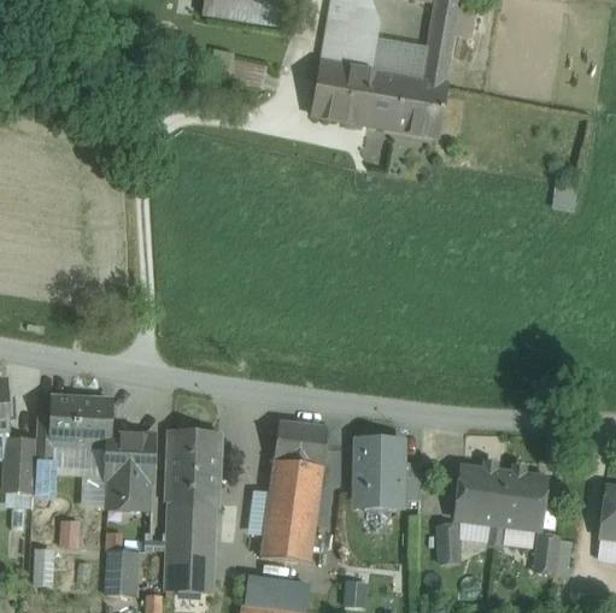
[(204,0),(201,15),(286,28),(291,0),(204,0)]
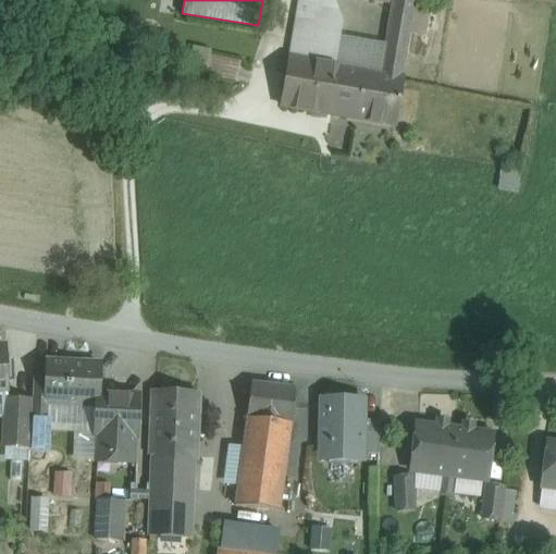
[(298,0),(288,59),(316,63),(326,0),(298,0)]
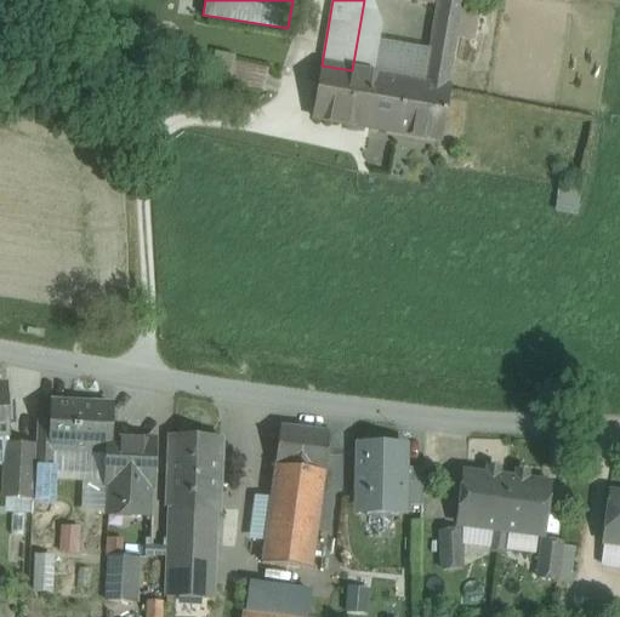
[(364,0),(352,70),(370,73),(380,22),(370,0),(364,0)]
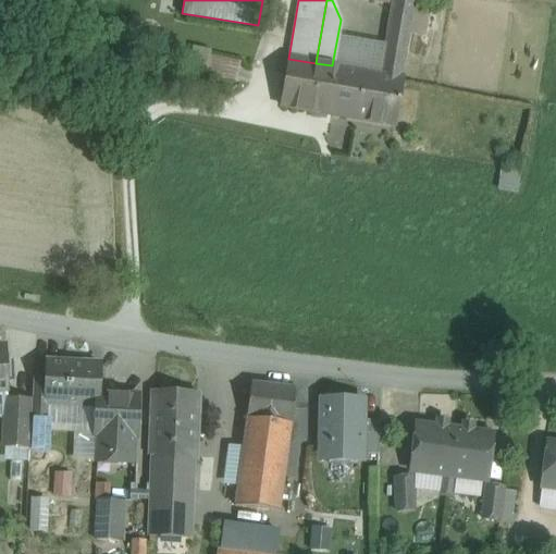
[(391,0),(379,73),(402,76),(409,33),(415,0),(391,0)]
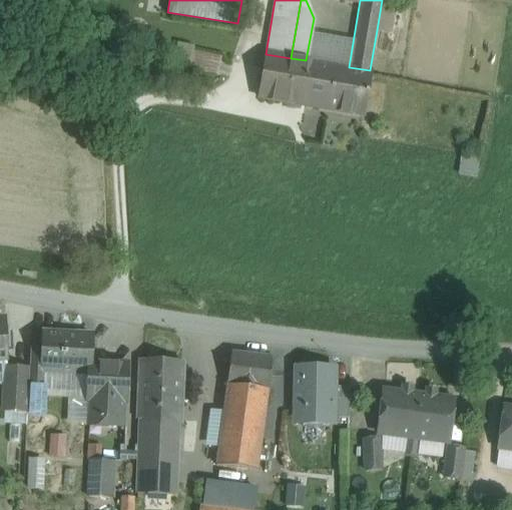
[(382,0),(377,30),(390,32),(395,0),(382,0)]
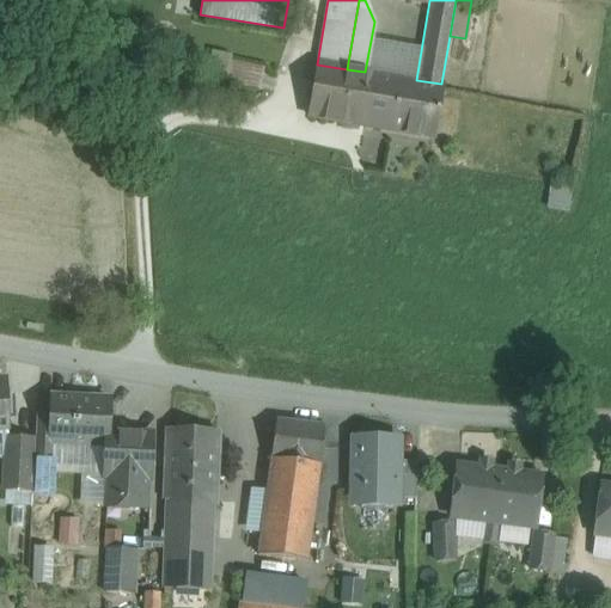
[(261,67),(227,59),(222,78),(222,80),(255,87),(261,67)]
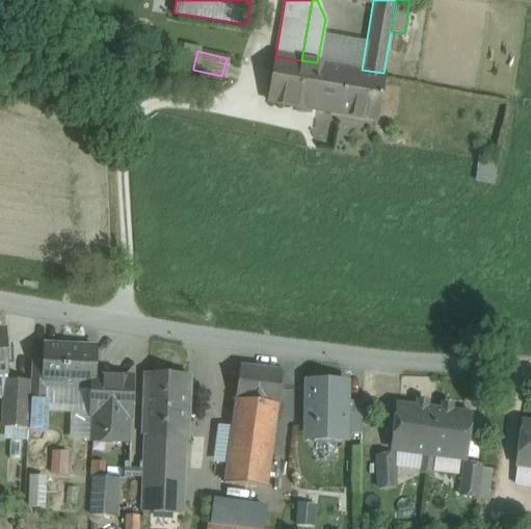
[(301,60),(275,56),(268,100),(338,112),(346,67),(317,62),(301,60)]
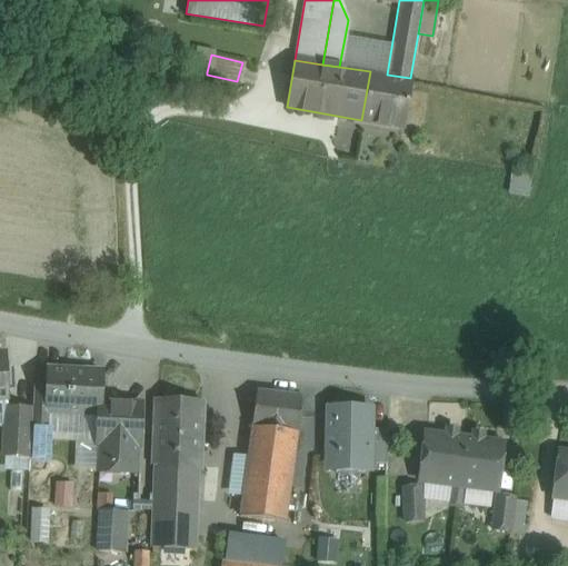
[(387,75),(370,71),(361,120),(401,127),(410,78),(387,75)]
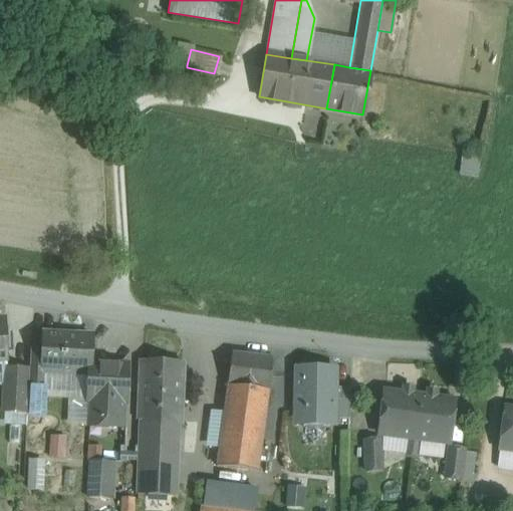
[(91,333),(42,330),(41,369),(42,369),(41,390),(87,392),(88,371),(89,371),(89,360),(91,333)]
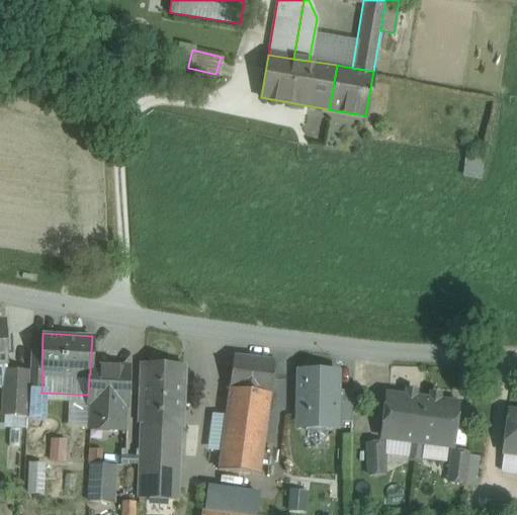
[(274,358),(233,353),(229,388),(269,393),(274,358)]
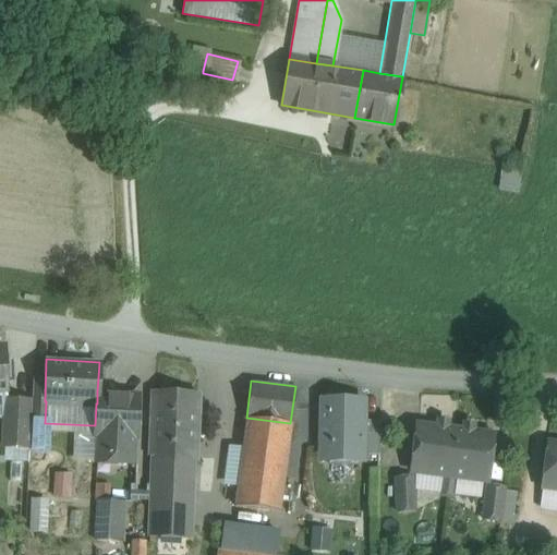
[(136,394),(97,391),(97,403),(96,403),(95,425),(95,433),(97,433),(96,457),(131,458),(132,435),(135,435),(136,394)]
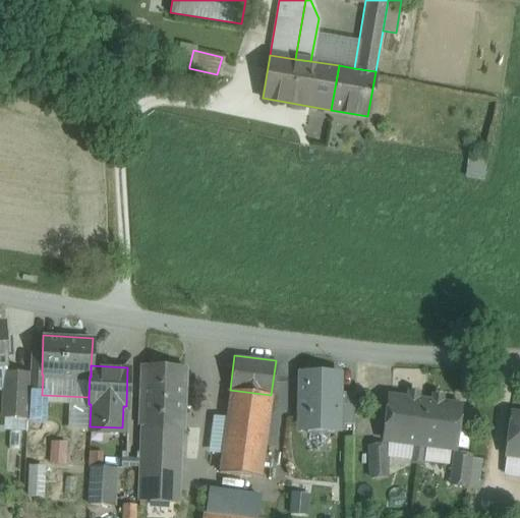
[(183,367),(142,365),(140,424),(181,425),(183,367)]
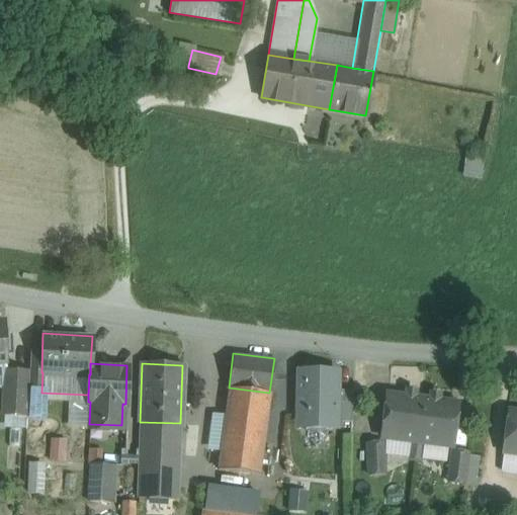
[(329,367),(306,366),(306,375),(297,375),(296,410),(305,411),(305,427),(329,428),(329,420),(336,421),(337,389),(329,388),(329,367)]
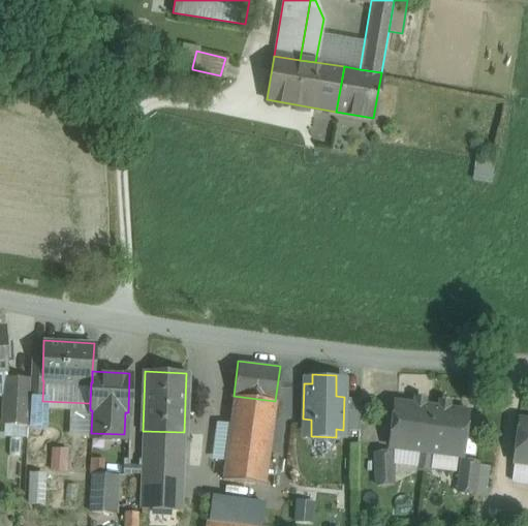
[(275,401),(234,396),(229,422),(225,454),(222,477),(265,483),(275,401)]
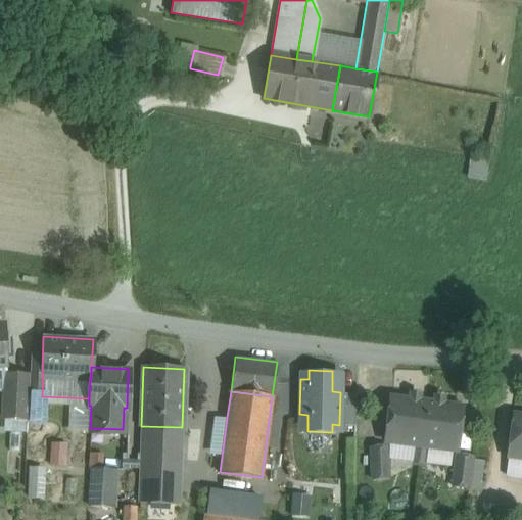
[(426,402),(390,396),(385,439),(420,444),(426,402)]
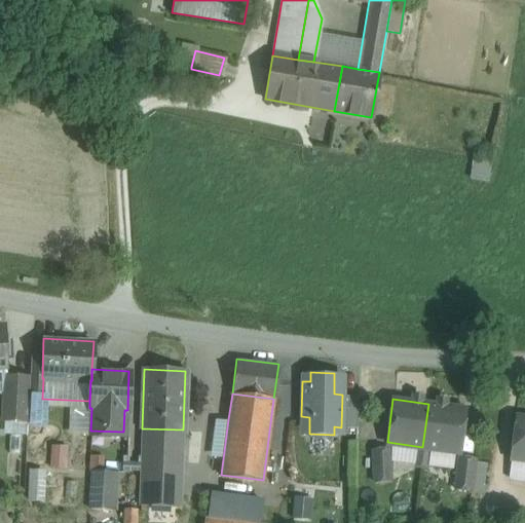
[(464,408),(428,404),(422,447),(458,452),(464,408)]
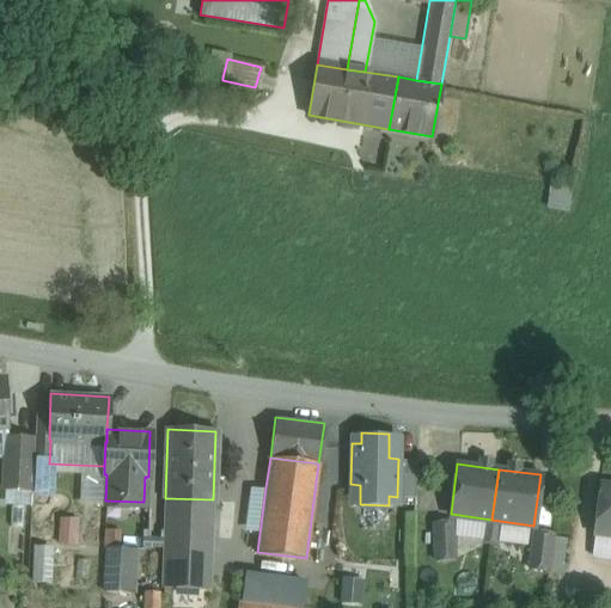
[(610,484),(600,483),(591,552),(597,556),(610,557),(610,484)]
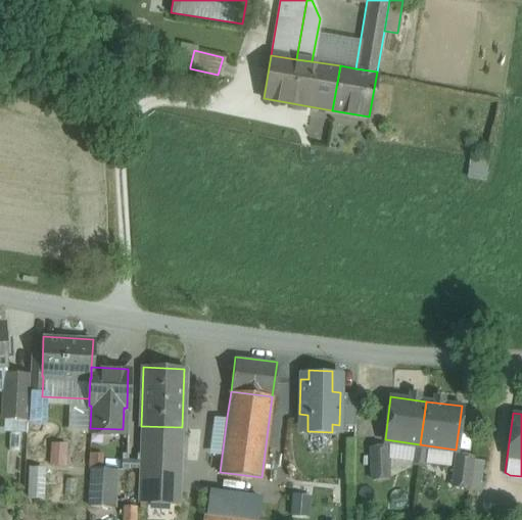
[(215,416),(210,447),(223,448),(227,417),(215,416)]
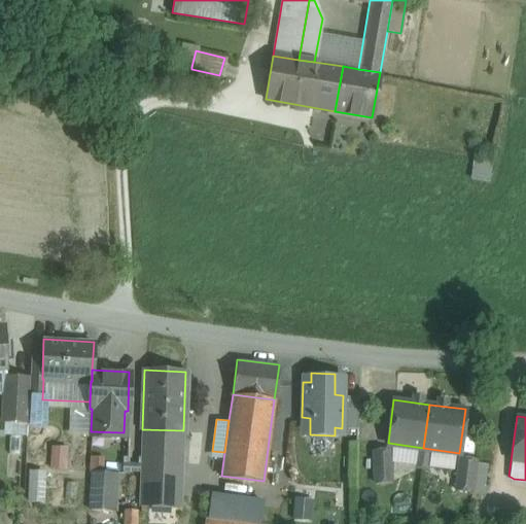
[(183,430),(142,429),(141,465),(182,466),(183,430)]
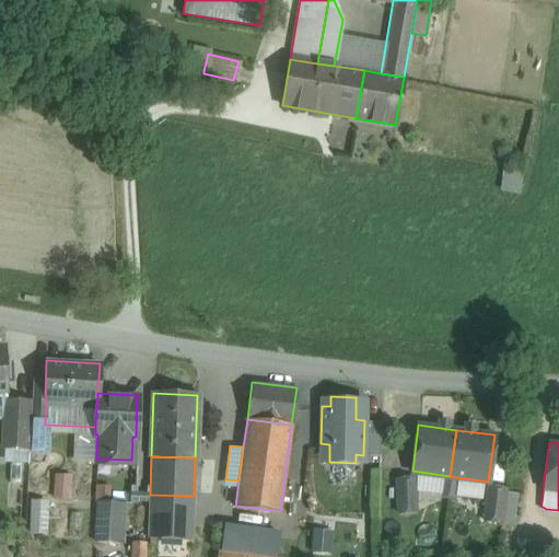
[(72,492),(70,471),(56,472),(57,494),(72,492)]
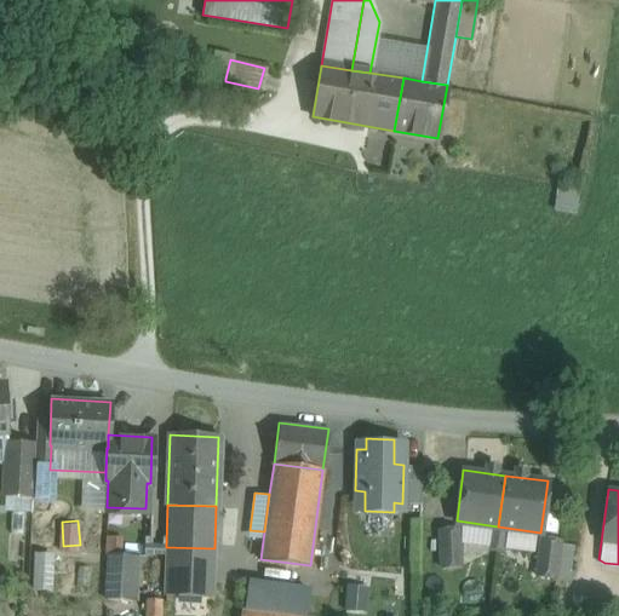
[(456,528),(439,529),(441,565),(460,564),(458,527),(456,527),(456,528)]
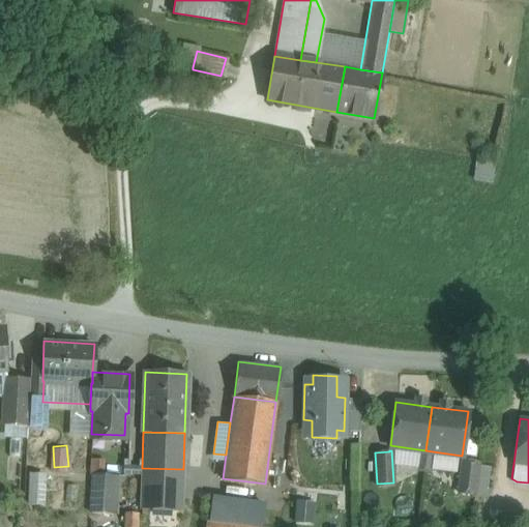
[(478,462),(462,460),(458,491),(474,493),(478,462)]
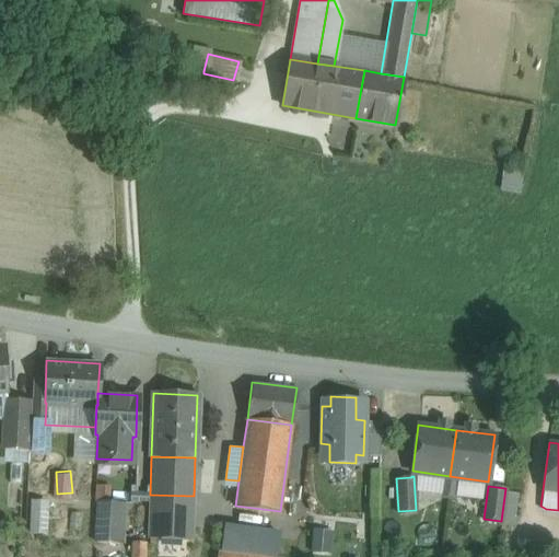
[(194,496),(150,495),(148,537),(191,540),(194,496)]
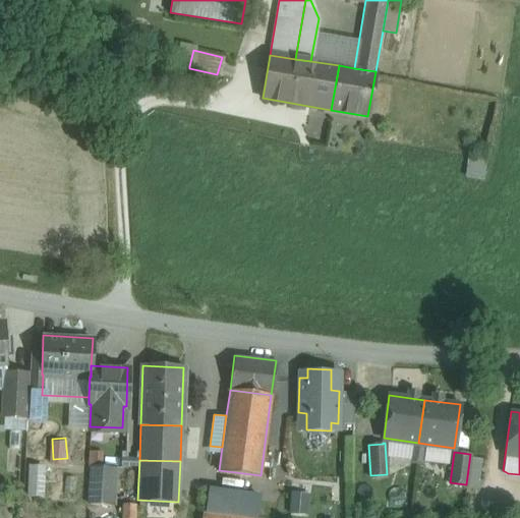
[(25,492),(43,493),(45,463),(27,462),(25,492)]
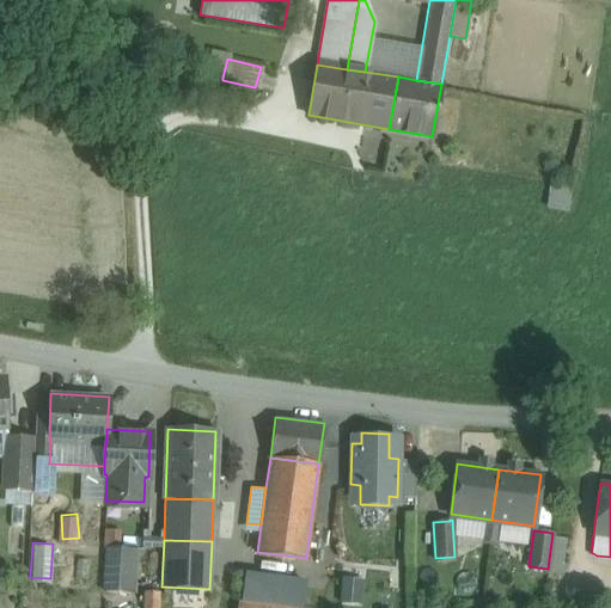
[(133,547),(107,546),(104,589),(130,590),(133,547)]
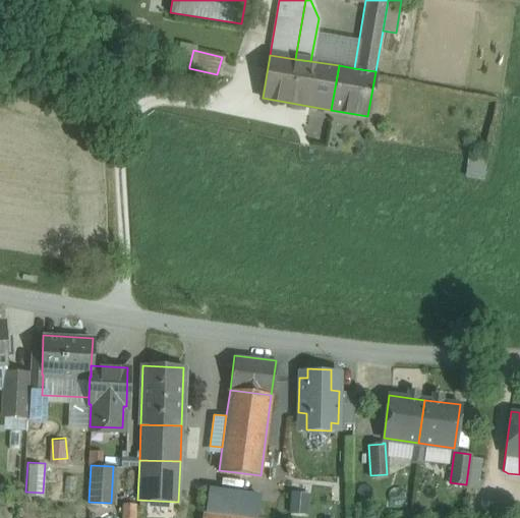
[(200,517),(253,517),(257,490),(205,484),(200,517)]
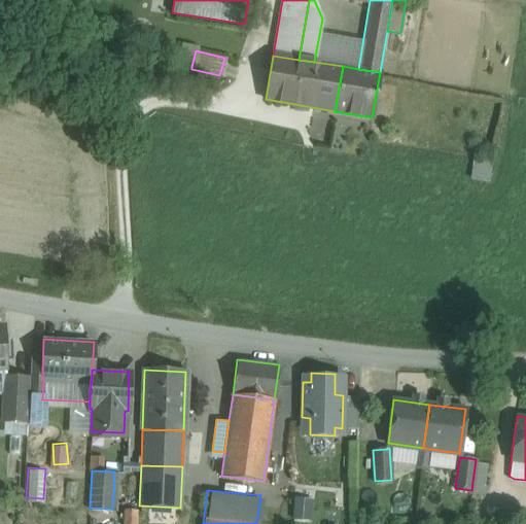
[(309,517),(309,498),(294,497),(293,516),(309,517)]
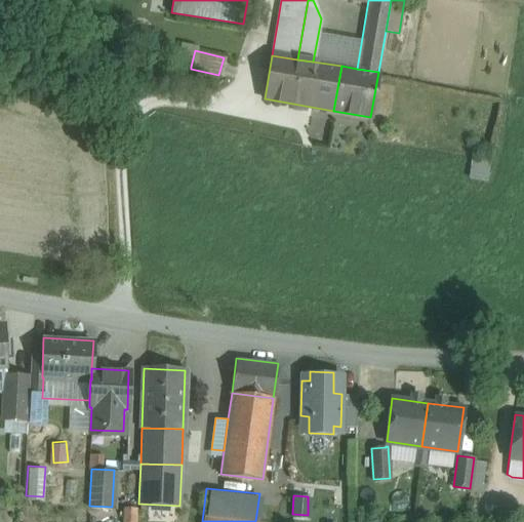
[(125,521),(136,521),(136,506),(126,506),(125,521)]
